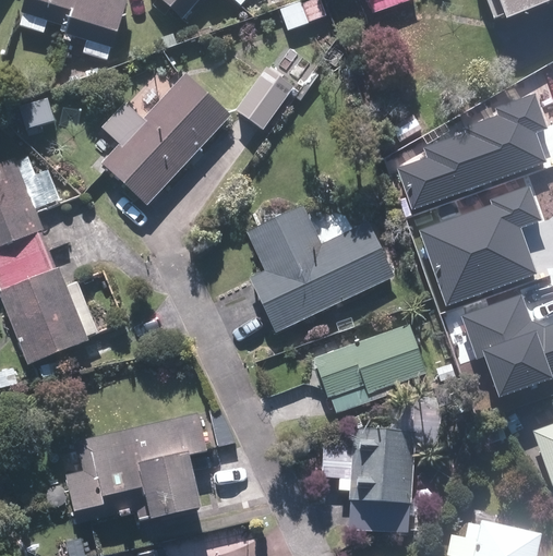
[(67,27),(75,0),(24,0),(21,12),(16,25),(39,33),(45,20),(67,27)]
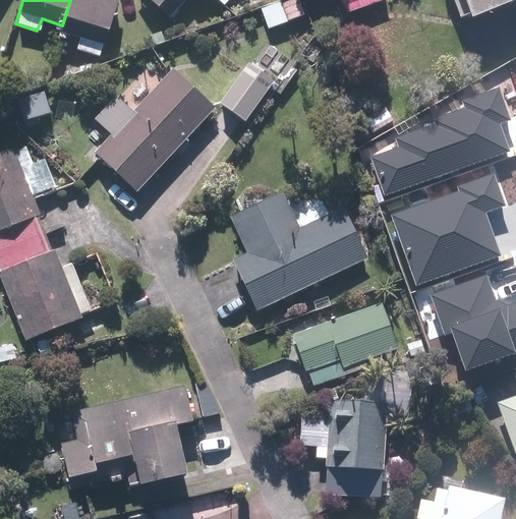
[(99,58),(103,45),(117,2),(111,0),(70,0),(62,25),(60,31),(80,38),(76,50),(99,58)]
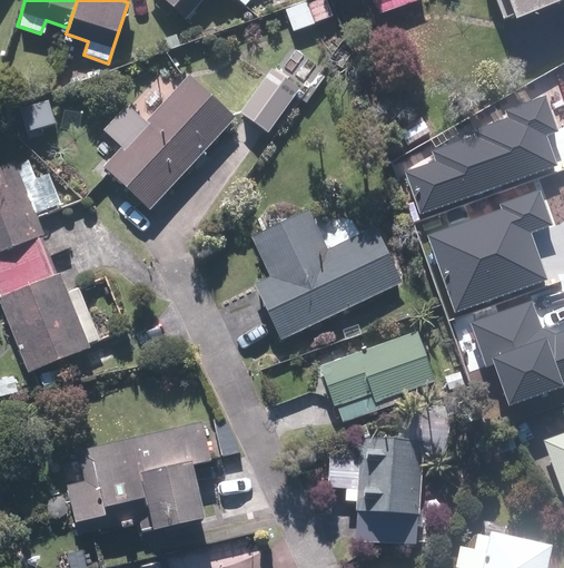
[(162,0),(186,20),(203,0),(162,0)]
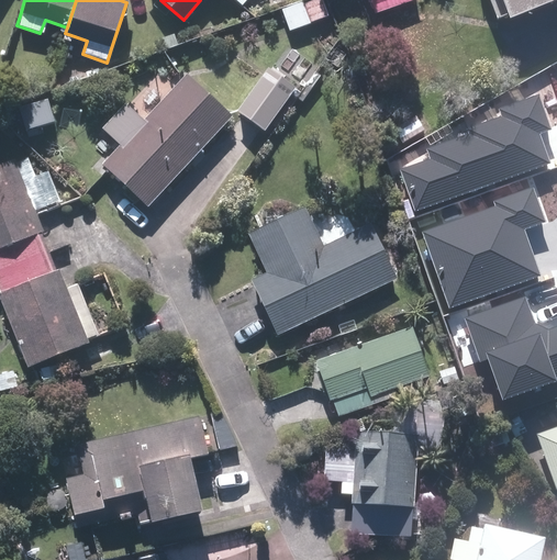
[(302,1),(283,8),(291,31),(330,15),(323,0),(315,0),(303,4),(302,1)]
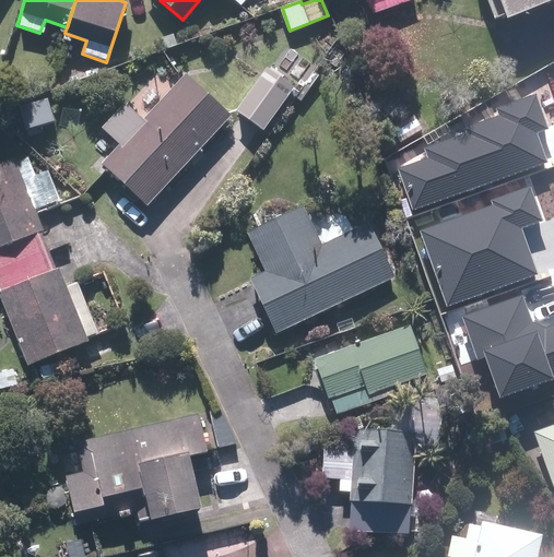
[(369,0),(374,12),(410,0),(369,0)]
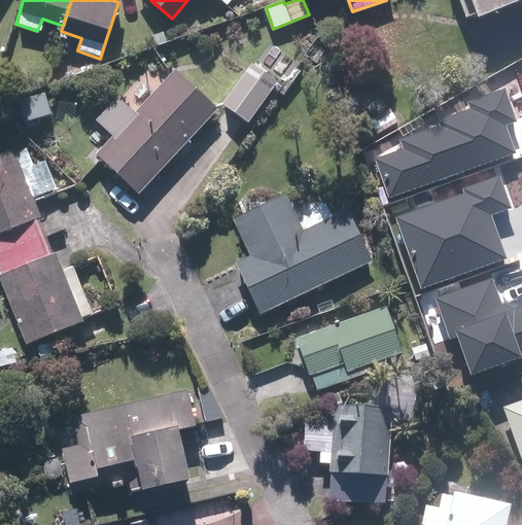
[(461,0),(468,18),(516,0),(461,0)]
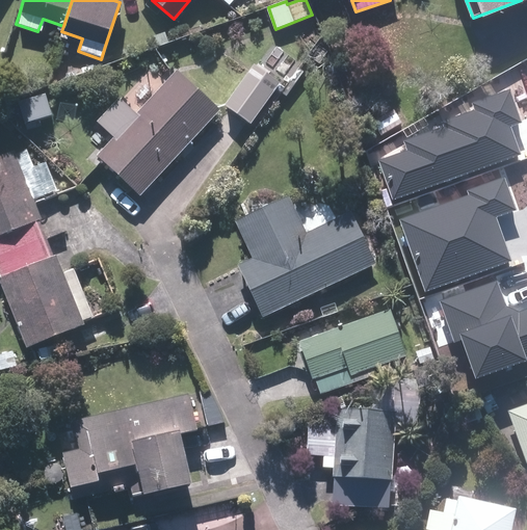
[(254,65),(225,105),(249,124),(280,83),(254,65)]
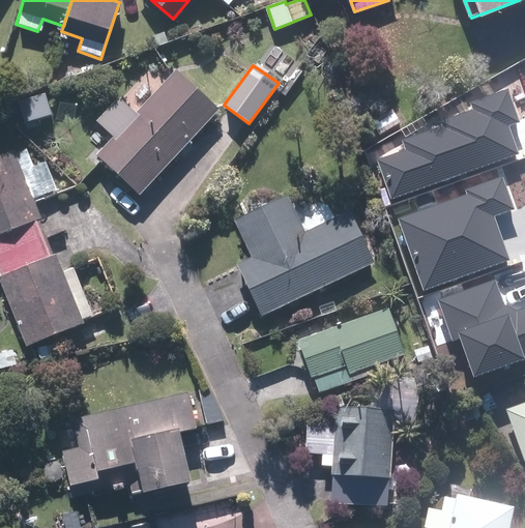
[(114,138),(97,155),(139,194),(220,109),(177,69),(136,113),(121,100),(99,123),(114,138)]
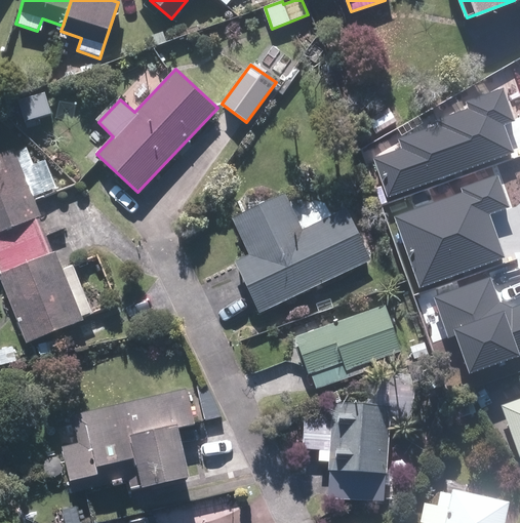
[(378,157),(392,195),(519,149),(510,122),(519,118),(519,115),(509,85),(473,97),(476,105),(442,117),(443,122),(403,136),(406,146),(378,157)]
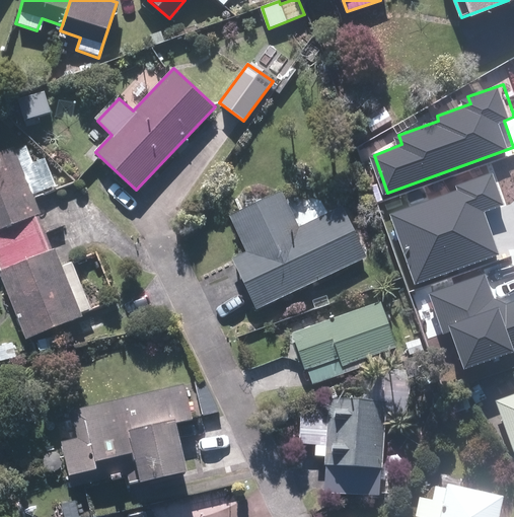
[(384,105),(364,118),(373,132),(392,120),(384,105)]
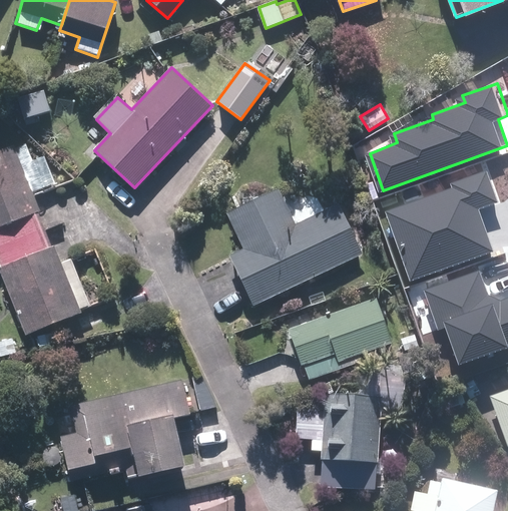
[(16,116),(27,128),(37,117),(25,106),(16,116)]
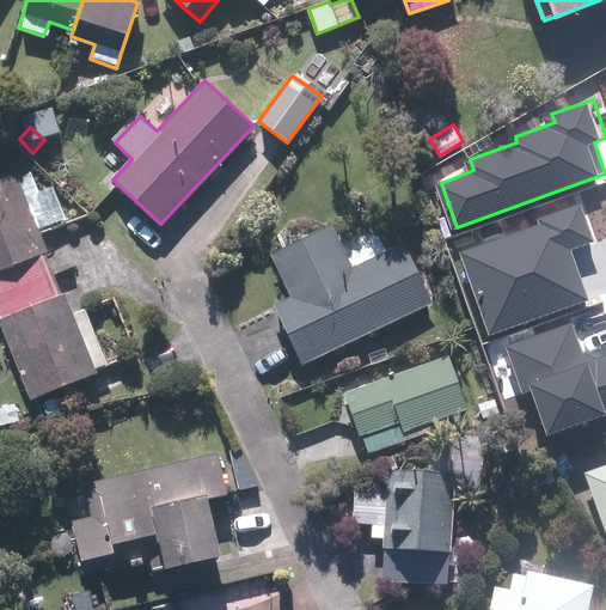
[(0,296),(57,274),(40,229),(16,174),(0,180),(0,296)]
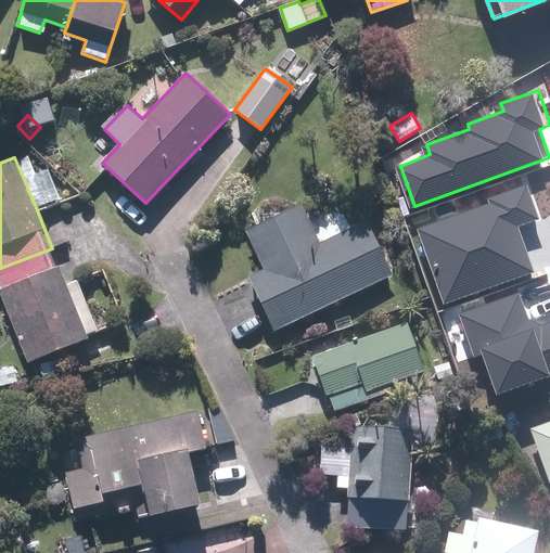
[(423,226),(449,301),(540,270),(524,223),(545,216),(534,183),(495,196),(496,201),(423,226)]
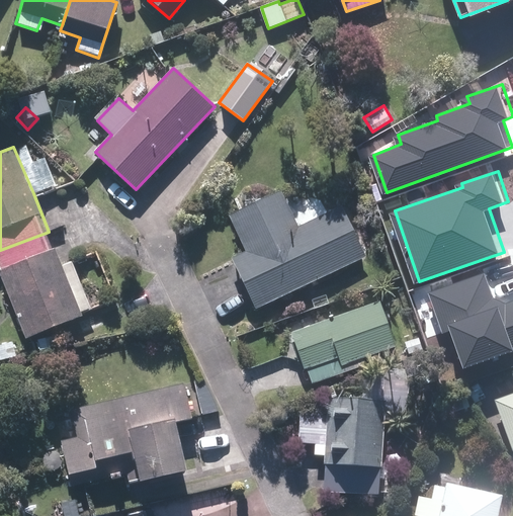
[(230,213),(247,251),(232,258),(254,308),(366,256),(343,207),(297,229),(280,190),(230,213)]
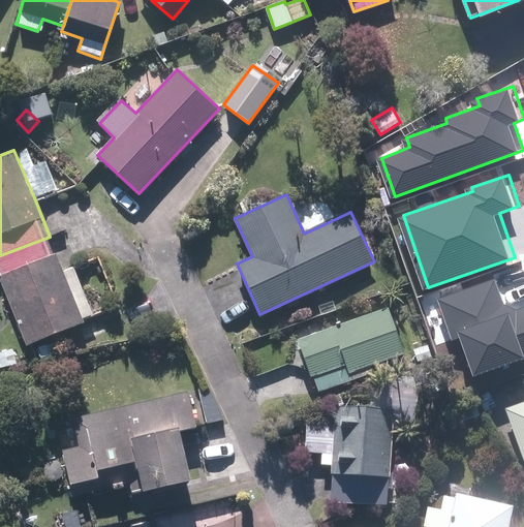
[(0,255),(0,275),(28,344),(76,323),(85,342),(110,332),(101,313),(94,316),(74,268),(64,273),(50,237),(0,255)]
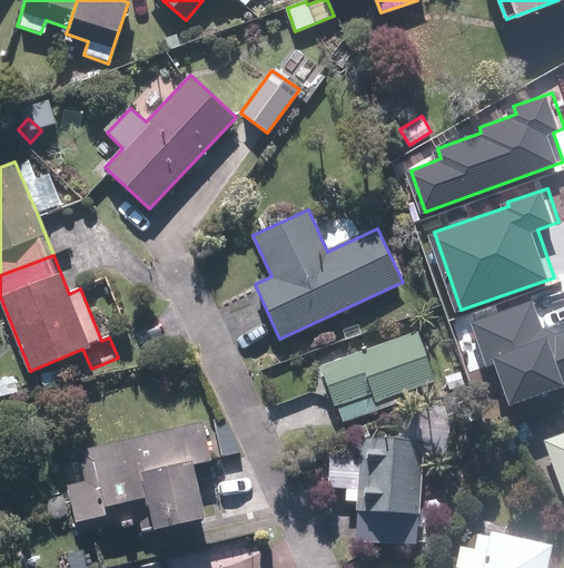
[(537,299),(475,320),(491,365),(500,361),(515,404),(563,387),(563,331),(562,331),(547,326),(537,299)]
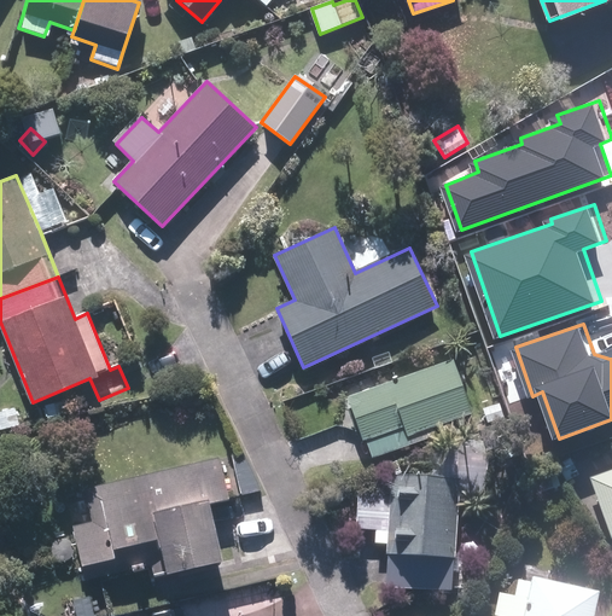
[(450,359),(348,396),(363,440),(366,440),(373,459),(435,436),(432,428),(471,414),(450,359)]
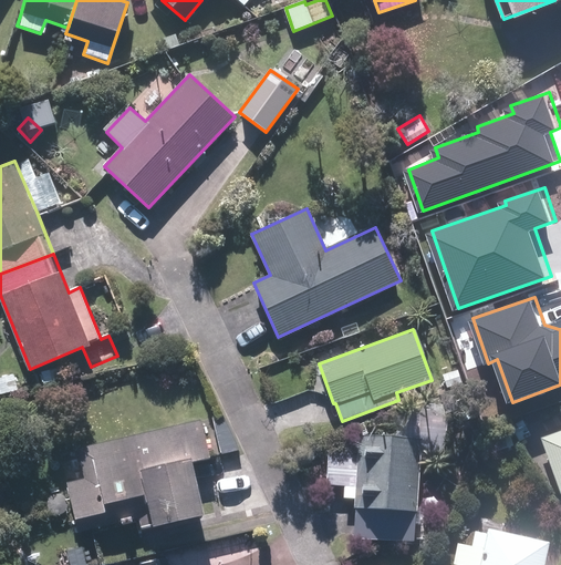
[(59,368),(42,372),(45,383),(62,379),(59,368)]
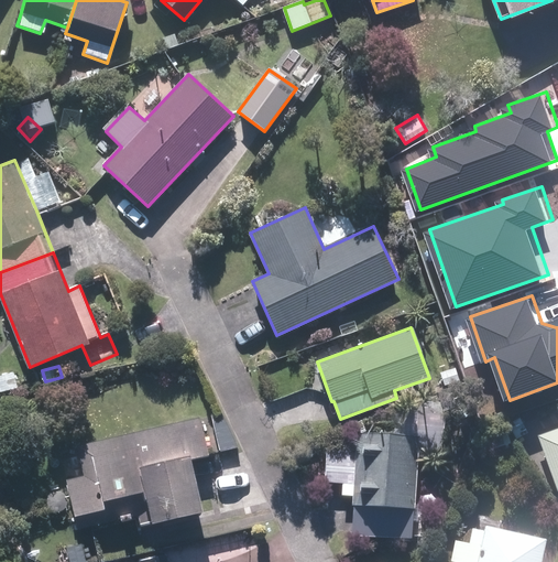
[(14,373),(0,375),(0,384),(1,392),(40,386),(37,373),(15,377),(14,373)]
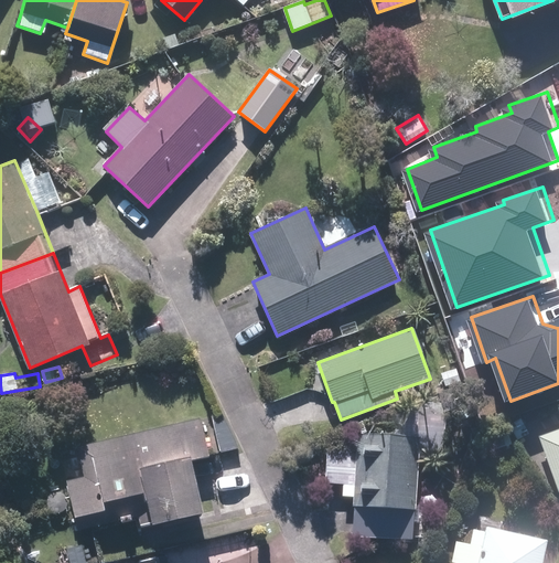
[(213,416),(221,453),(239,449),(223,414),(213,416)]
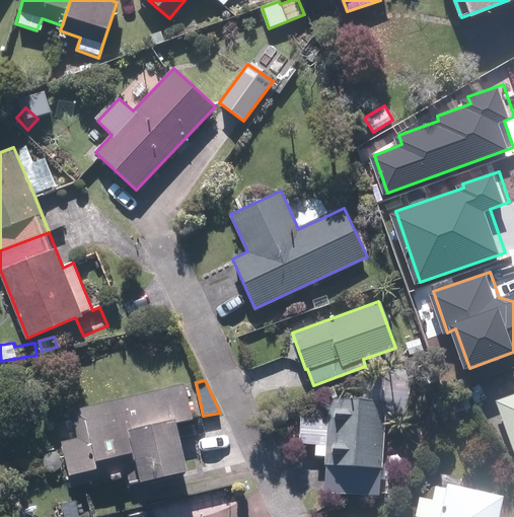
[(72,413),(79,439),(62,442),(72,485),(133,471),(135,483),(181,471),(170,423),(190,418),(181,386),(72,413)]
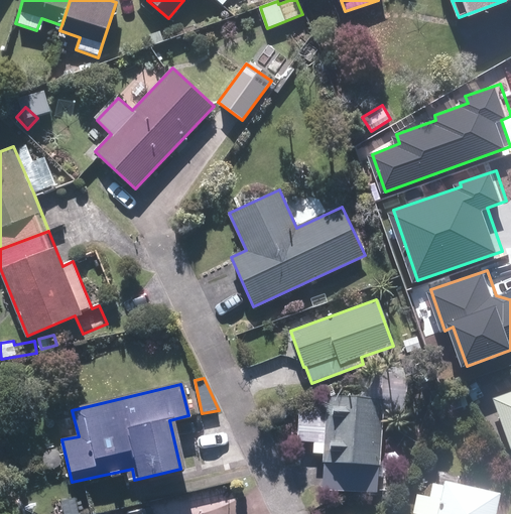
[(510,390),(501,394),(495,405),(510,445),(510,390)]
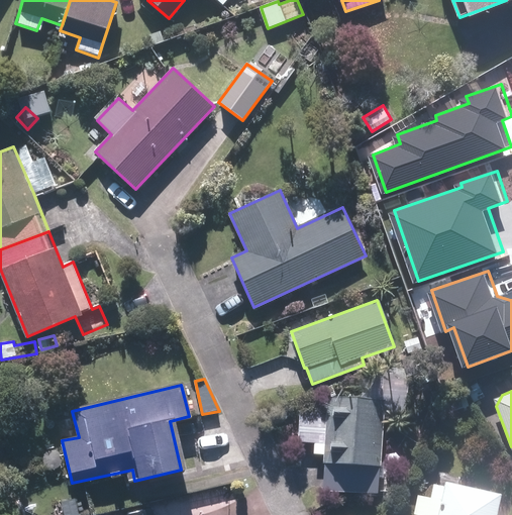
[(322,462),(325,462),(324,488),(376,491),(378,467),(380,467),(385,401),(327,397),(322,462)]
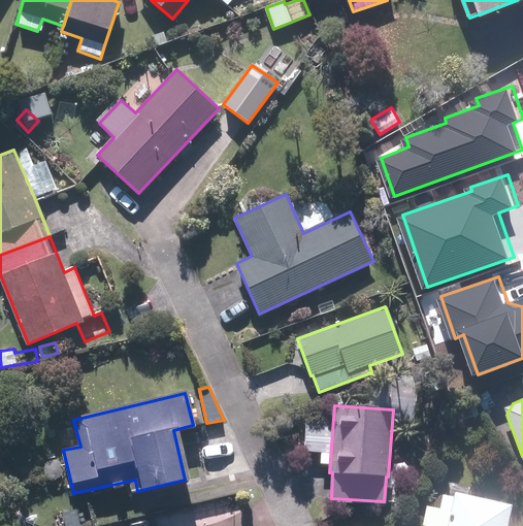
[(507,525),(512,504),(454,492),(452,496),(443,494),(439,508),(426,505),(422,525),(424,525),(507,525)]
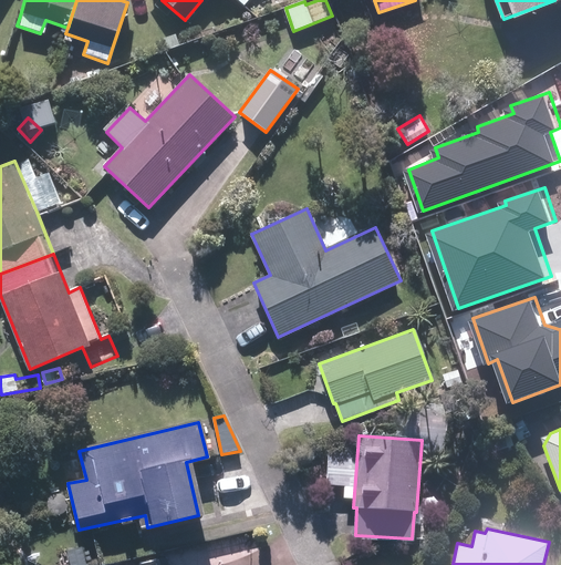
[(117,542),(91,548),(94,562),(121,555),(117,542)]
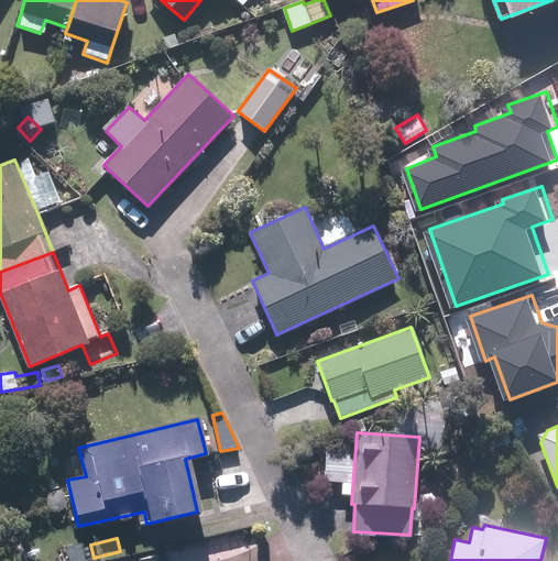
[(52,551),(53,560),(86,560),(83,543),(52,551)]
